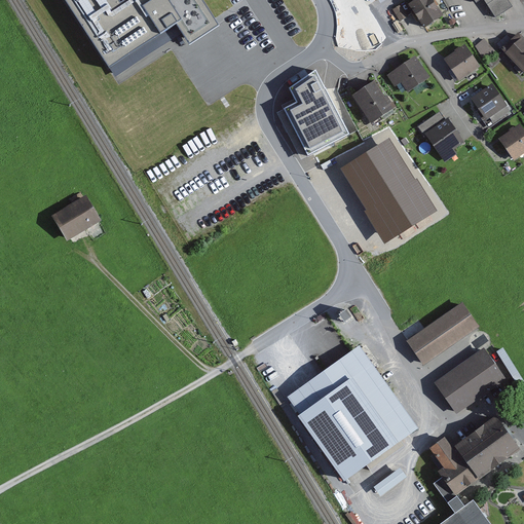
[(71,0),(111,62),(177,19),(191,40),(221,22),(206,0),(71,0)]
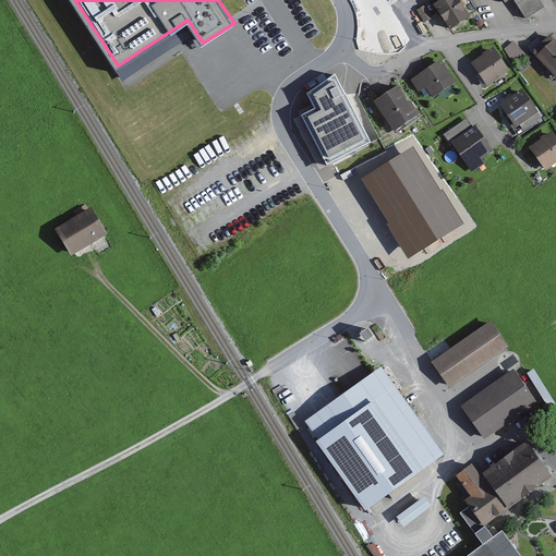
[(437,0),(433,3),(449,28),(470,15),(459,0),(437,0)]
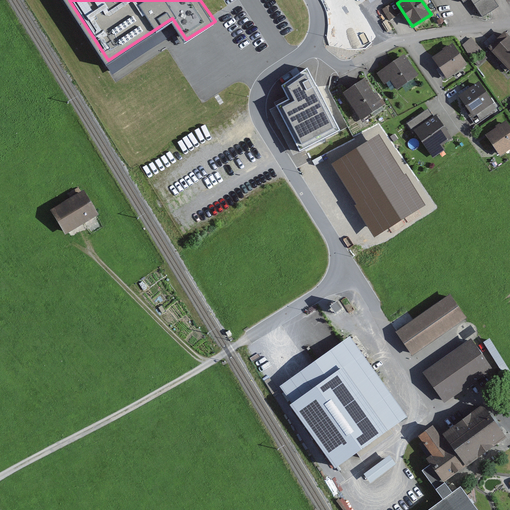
[(509,37),(505,33),(488,49),(509,73),(509,37)]
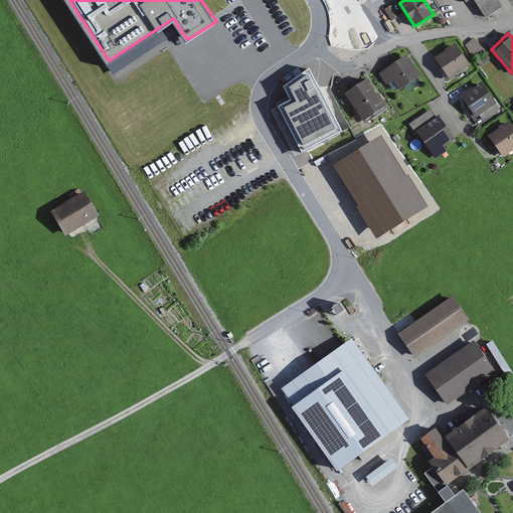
[(476,38),(467,45),(484,66),(492,59),(476,38)]
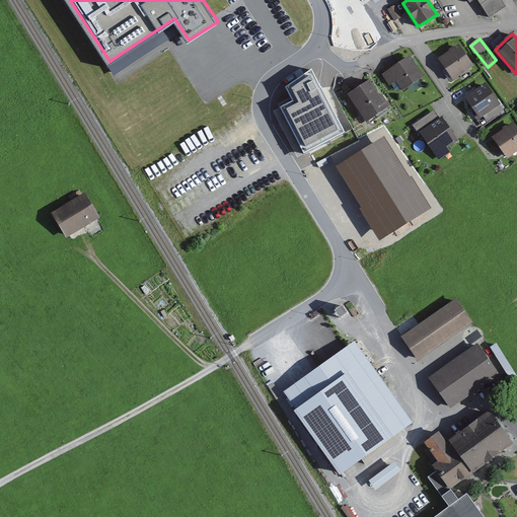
[(458,46),(438,60),(453,81),(472,67),(458,46)]
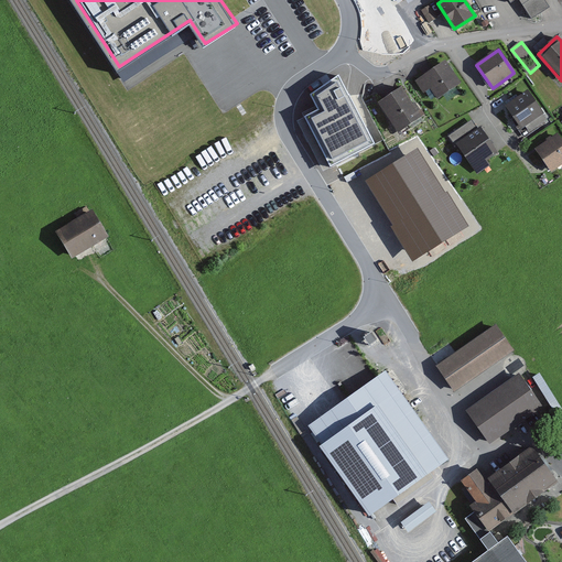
[(445,60),(414,82),(422,93),(430,87),(439,100),(462,83),(445,60)]
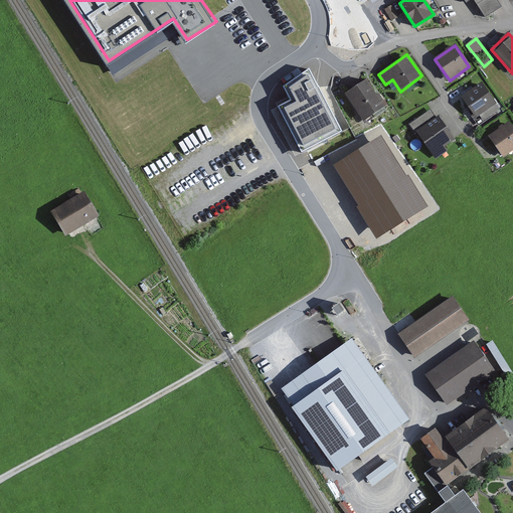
[(344,127),(311,64),(286,82),(293,97),(281,103),(304,148),(344,127)]
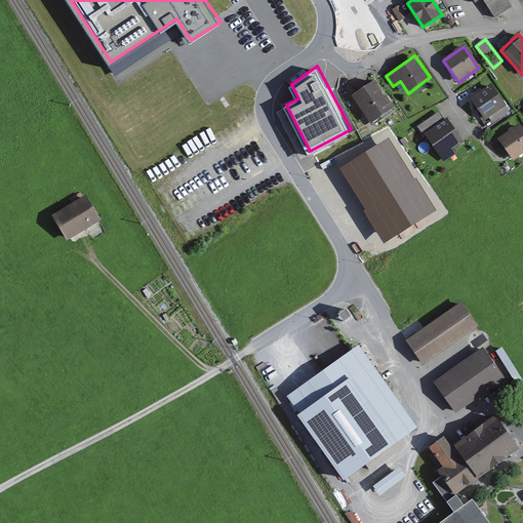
[(373,82),(352,96),(371,124),(393,110),(373,82)]
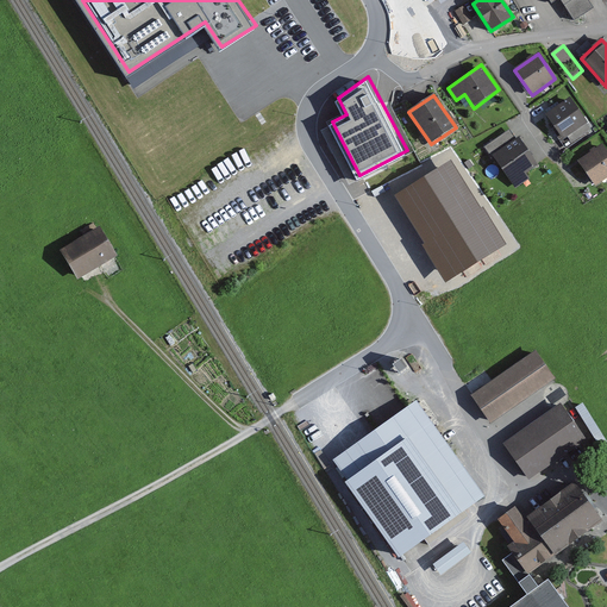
[(569,99),(546,116),(564,139),(587,123),(569,99)]
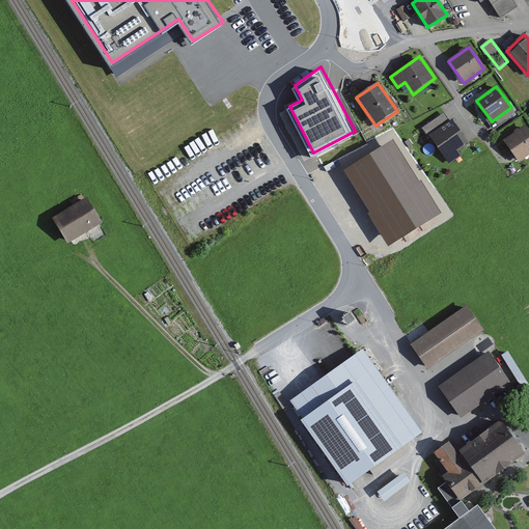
[(452,118),(428,134),(449,164),(463,155),(458,149),(469,142),(452,118)]
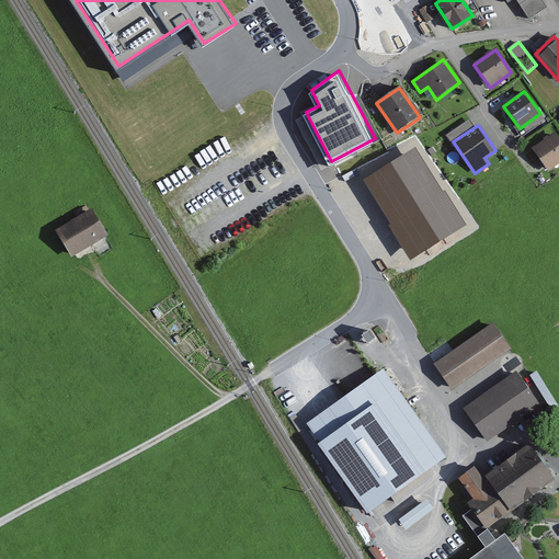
[(558,138),(554,132),(532,146),(549,171),(558,164),(558,138)]
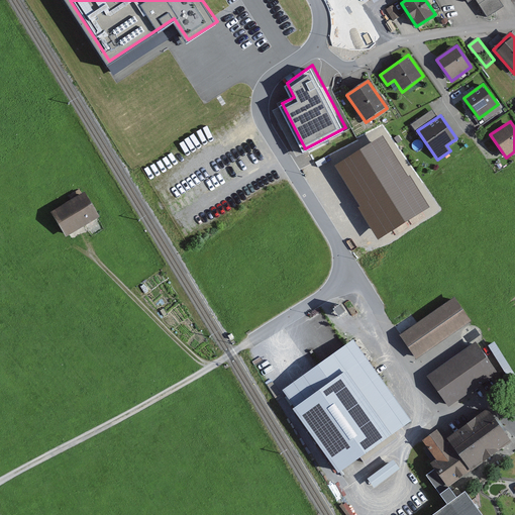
[(83,190),(49,211),(66,236),(99,215),(83,190)]
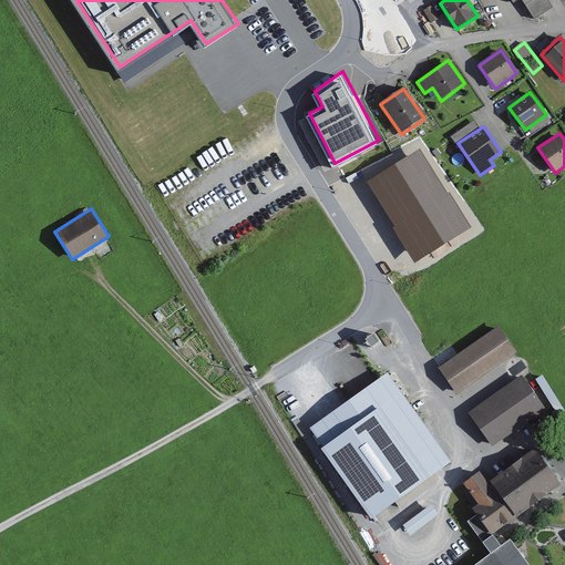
[(499,327),(438,367),(455,393),(516,353),(499,327)]
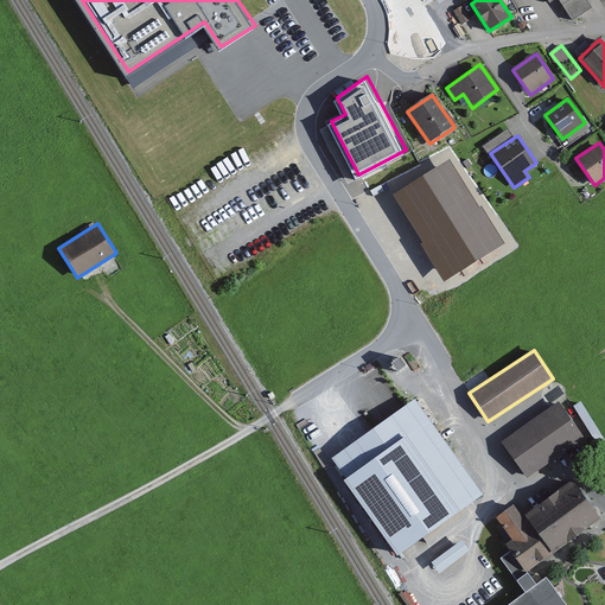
[(332,456),(400,552),(425,534),(430,541),(471,511),(466,505),(485,491),(418,395),(332,456)]
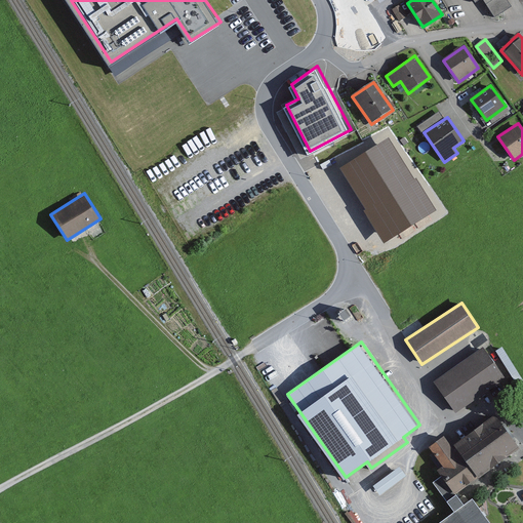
[(483,349),(434,384),(454,413),(505,378),(483,349)]
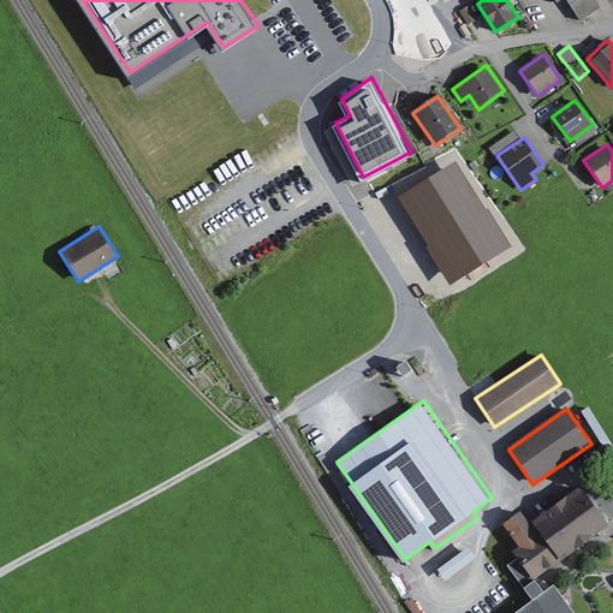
[(522,510),(503,523),(519,545),(511,551),(533,579),(608,523),(581,486),(531,522),(522,510)]
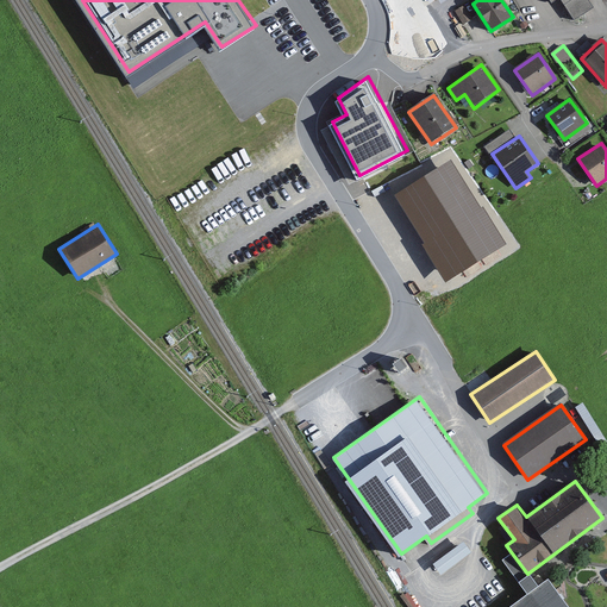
[(431,568),(439,580),(469,558),(461,546),(431,568)]
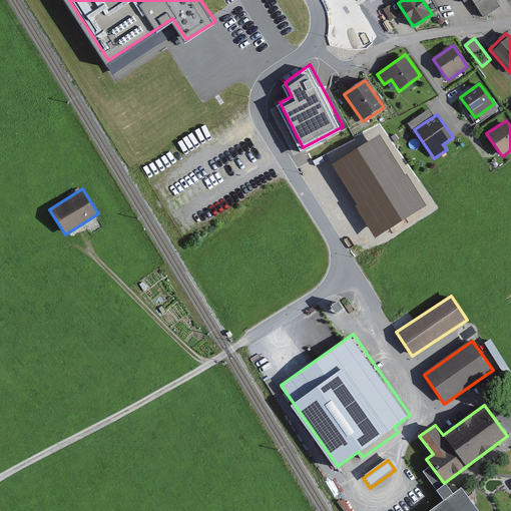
[(486,510),(463,483),(419,510),(486,510)]
